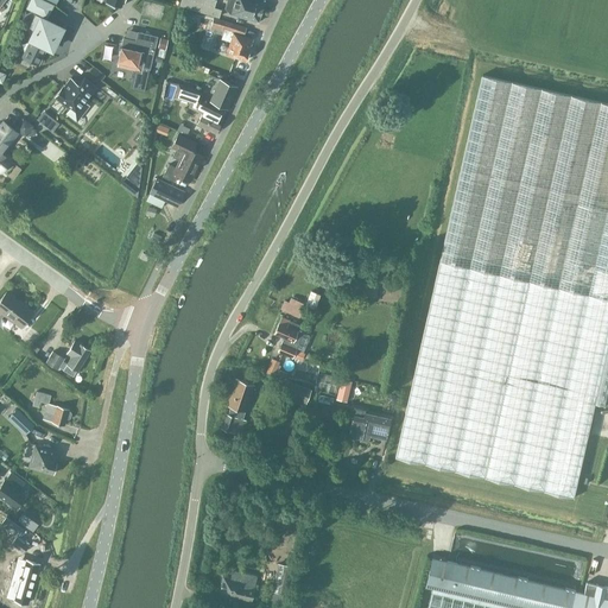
[(52,5),(42,0),(31,0),(27,8),(46,17),(52,5)]
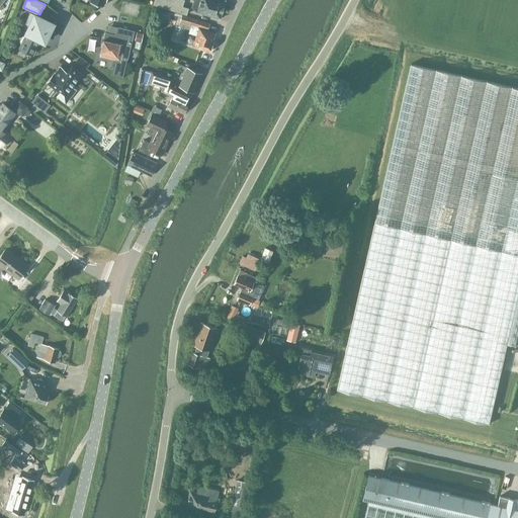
[(154,0),(154,4),(186,14),(188,8),(182,6),(184,0),(154,0)]
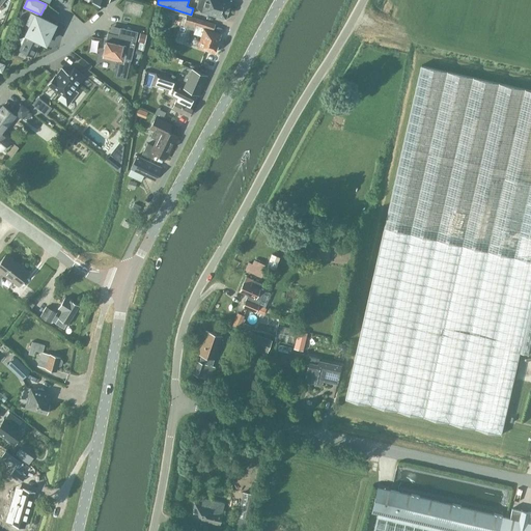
[(198,0),(197,7),(202,9),(202,12),(225,20),(231,0),(198,0)]
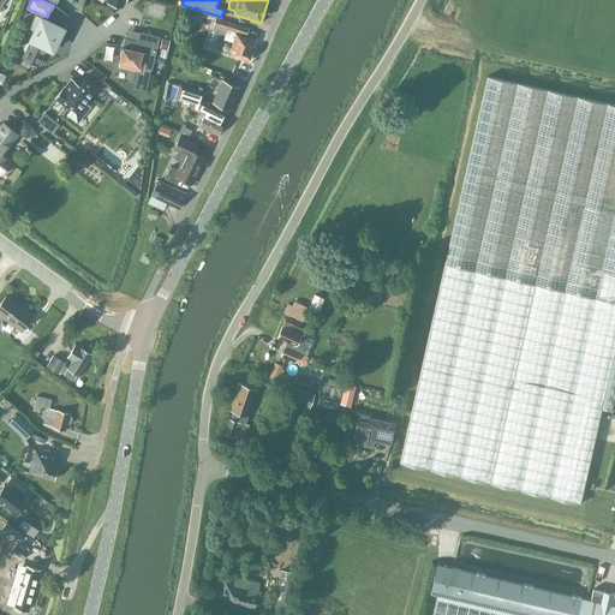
[(64,28),(41,18),(36,16),(30,29),(35,31),(30,40),(31,40),(23,58),(39,65),(47,48),(53,51),(64,28)]
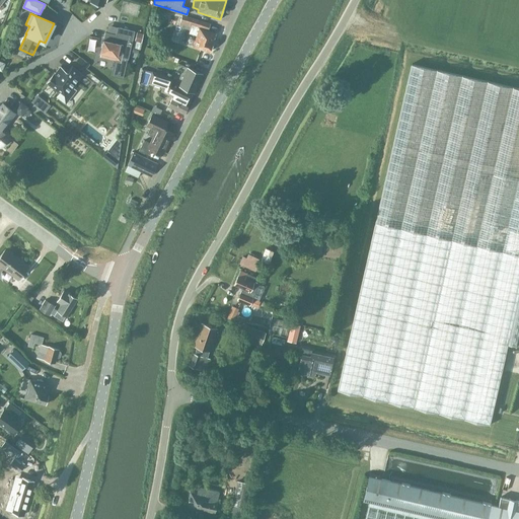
[(179,26),(191,29),(189,33),(197,35),(193,46),(210,52),(216,32),(208,30),(210,23),(182,15),(179,26)]
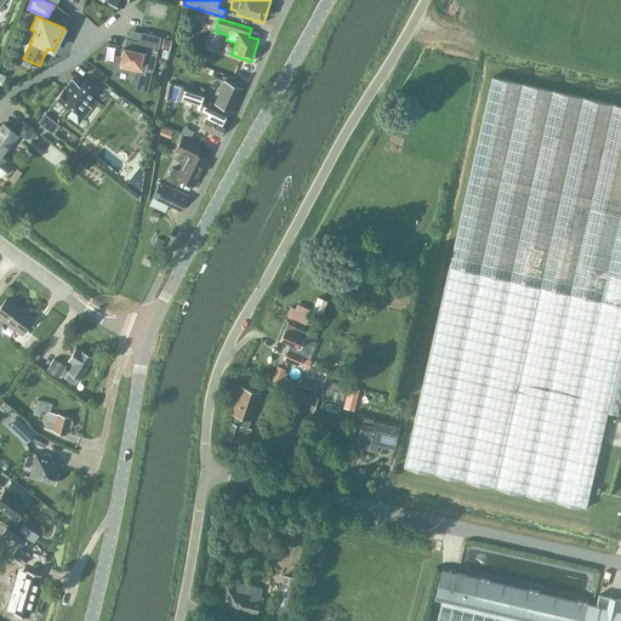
[(124,47),(120,63),(140,68),(138,70),(134,91),(147,93),(153,69),(158,50),(160,36),(141,32),(140,39),(138,41),(126,39),(124,47)]
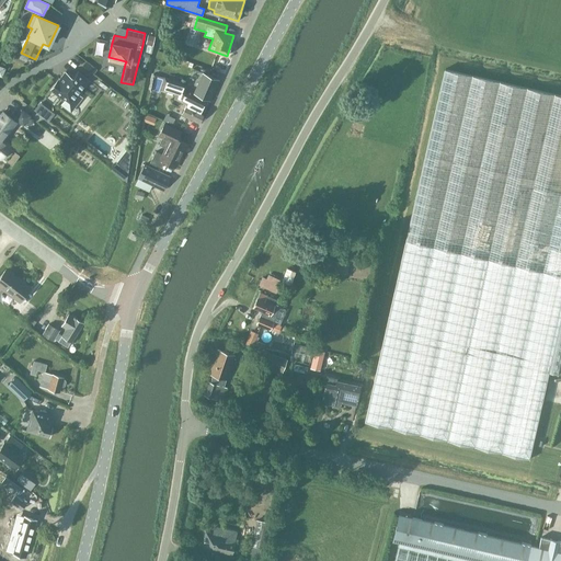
[(147,34),(145,44),(152,45),(155,35),(147,34)]
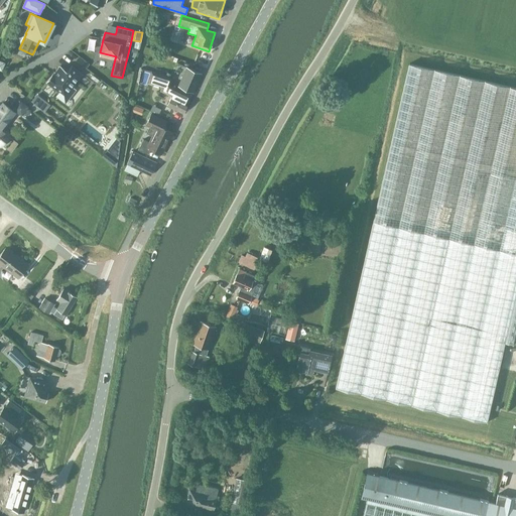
[(515,88),(410,65),(337,388),(489,422),(506,343),(514,345),(515,337),(515,88)]
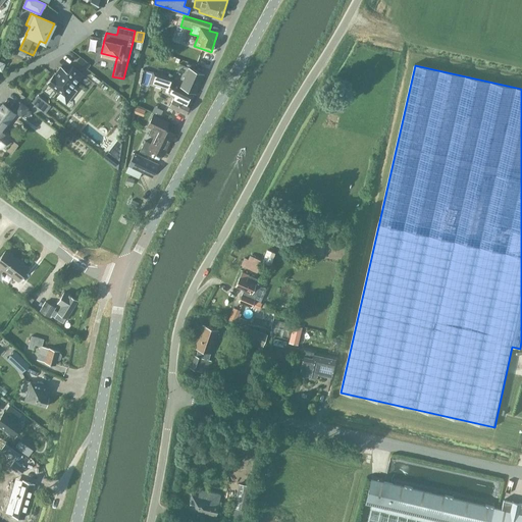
[(72,67),(68,72),(60,66),(47,84),(64,98),(75,84),(76,84),(83,75),(72,67)]
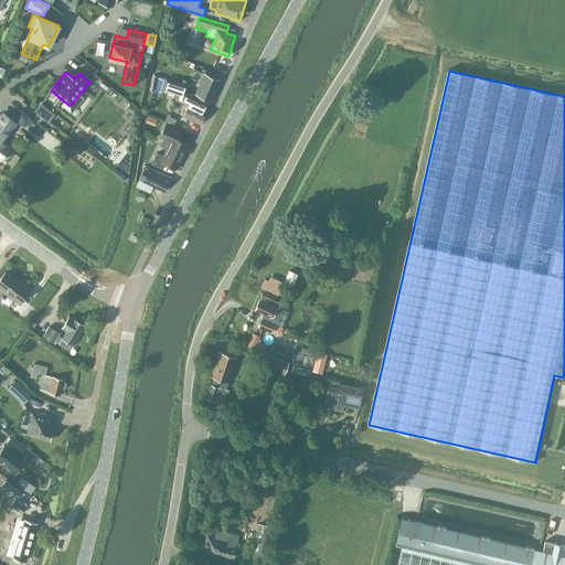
[(204,74),(195,93),(202,96),(212,100),(221,81),(204,74)]
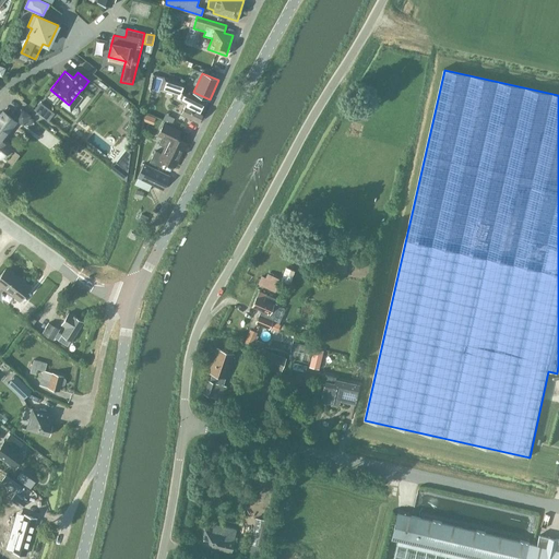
[(159,90),(159,91),(175,95),(174,98),(186,105),(181,115),(193,120),(198,122),(203,111),(202,111),(206,103),(185,92),(188,84),(164,76),(159,90)]
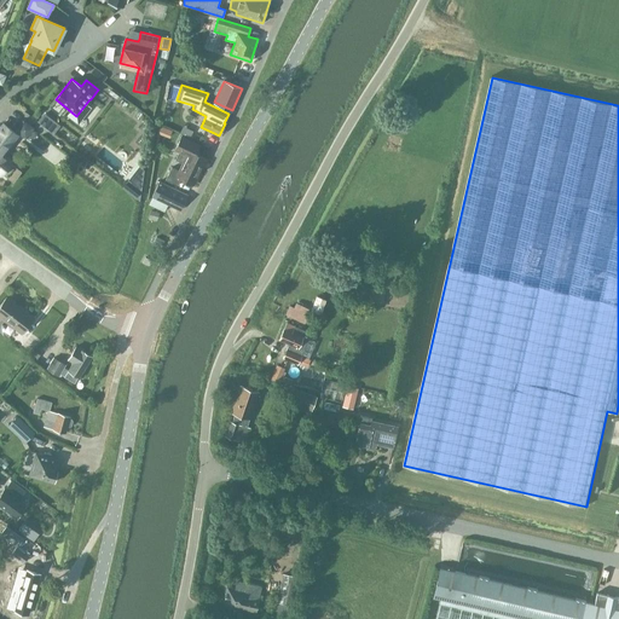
[(16,131),(25,138),(33,128),(23,121),(16,131)]
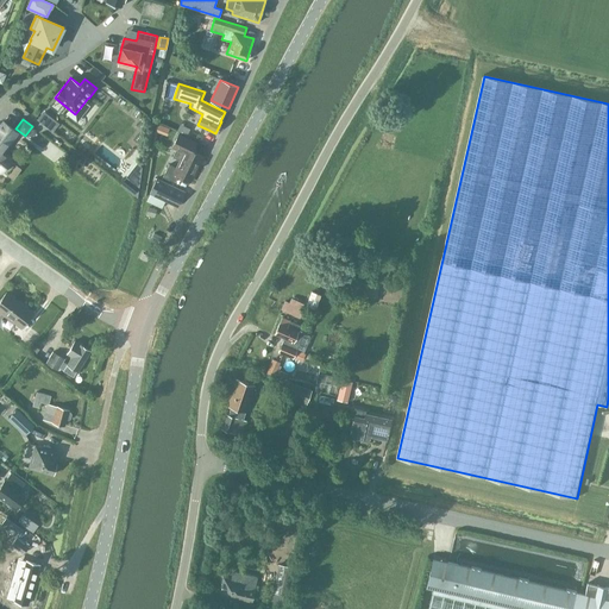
[(4,121),(0,125),(0,170),(0,171),(1,173),(2,171),(8,175),(16,165),(11,162),(12,159),(4,152),(16,138),(19,133),(5,123),(4,121)]
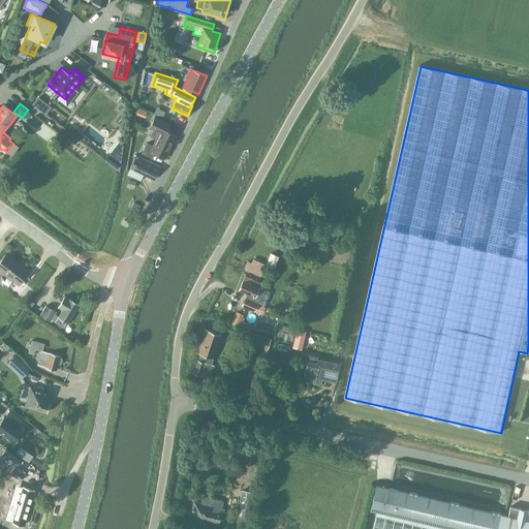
[(136,109),(135,114),(145,118),(147,112),(136,107),(136,109)]
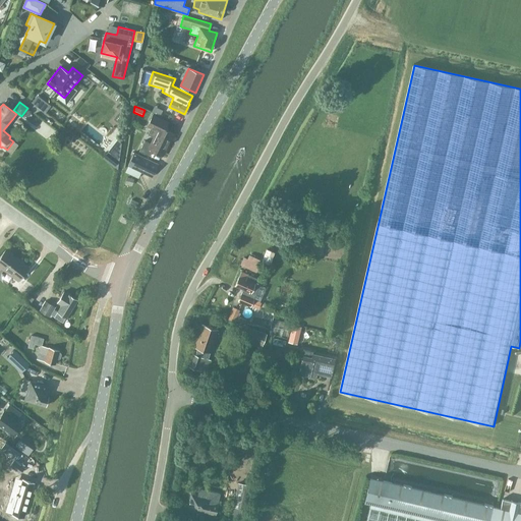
[(148,134),(154,137),(169,145),(170,140),(171,141),(174,135),(173,135),(174,133),(163,128),(167,121),(153,115),(147,127),(151,129),(148,134)]
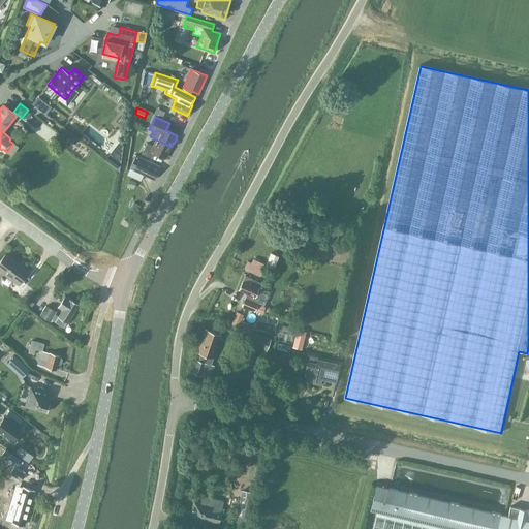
[(172,147),(156,139),(153,146),(147,143),(142,153),(152,158),(155,153),(165,158),(166,156),(167,157),(170,151),(169,151),(172,147)]
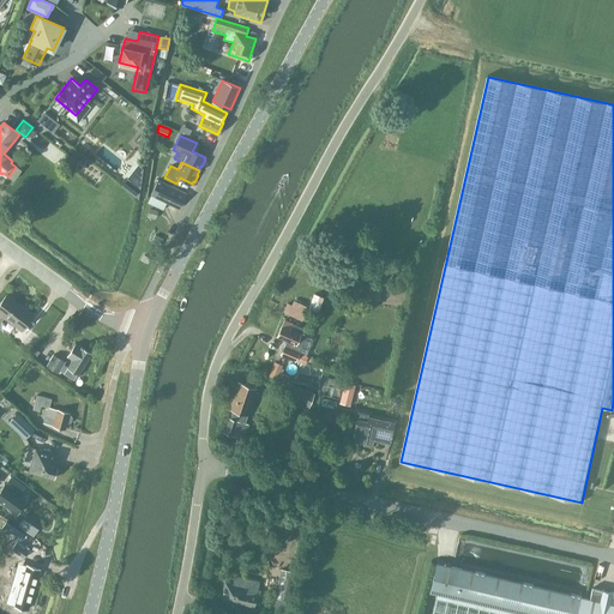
[(130,178),(124,186),(130,192),(137,182),(130,178)]
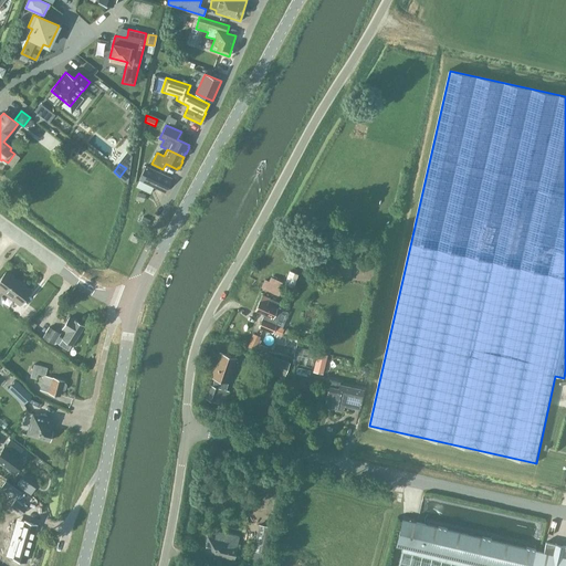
[(154,187),(165,192),(173,178),(146,166),(139,180),(154,187)]
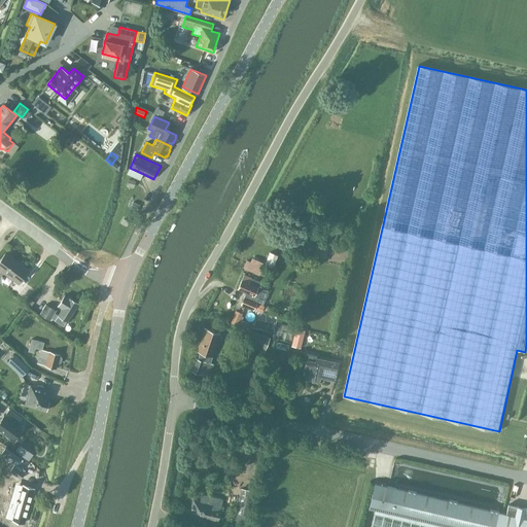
[(130,168),(127,174),(140,180),(143,174),(130,168)]
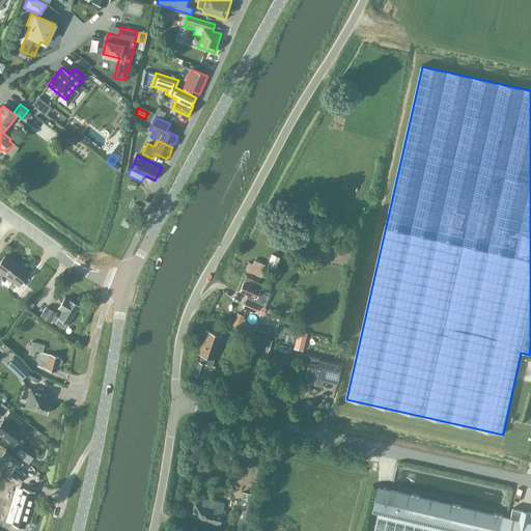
[(122,225),(128,228),(131,222),(126,219),(122,225)]
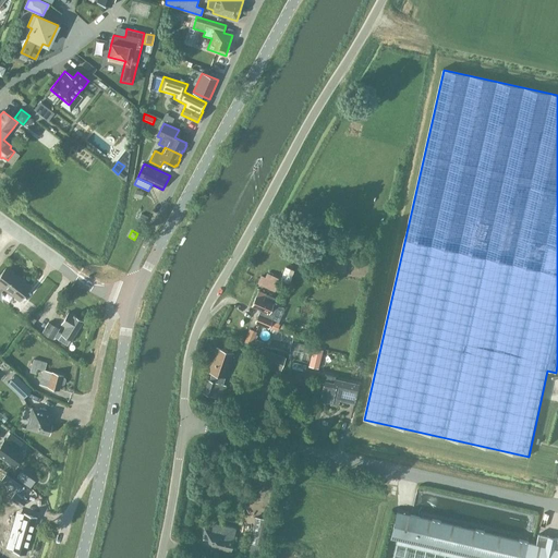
[(0,290),(3,287),(20,300),(31,286),(5,267),(0,275),(0,290)]
